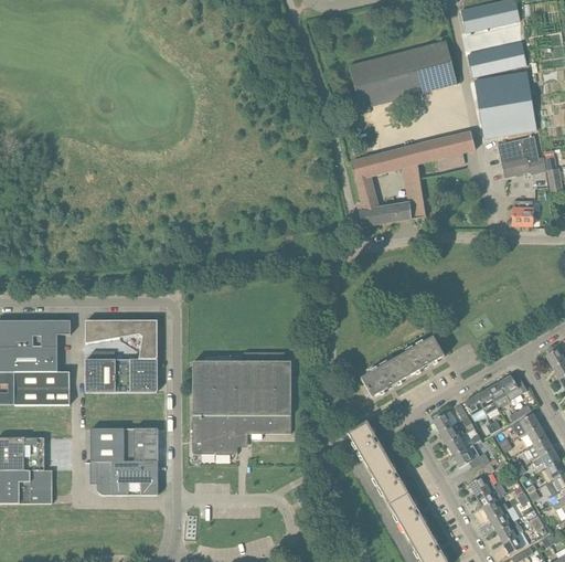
[(499,0),(460,9),(465,32),(520,20),(515,0),(499,0)]
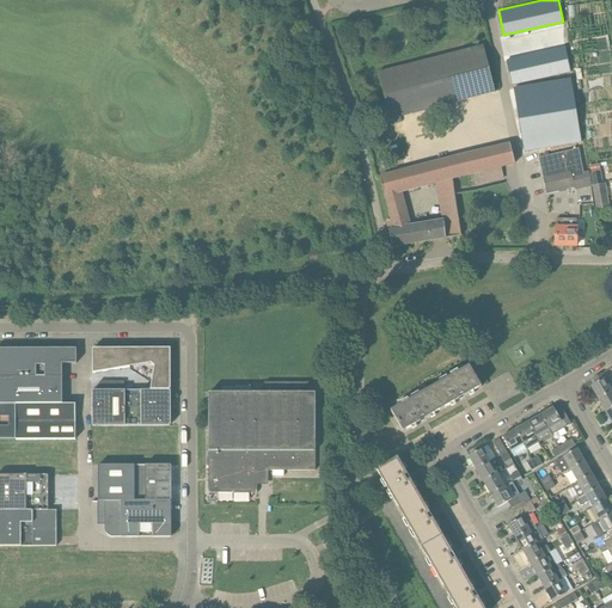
[(483,43),(378,71),(390,117),(495,90),(483,43)]
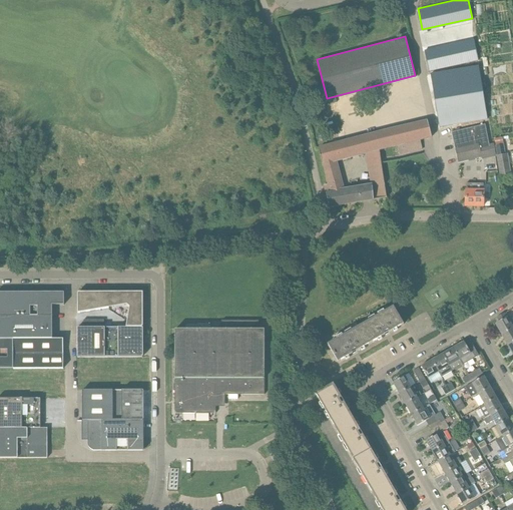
[(473,37),(423,48),(428,68),(478,57),(473,37)]
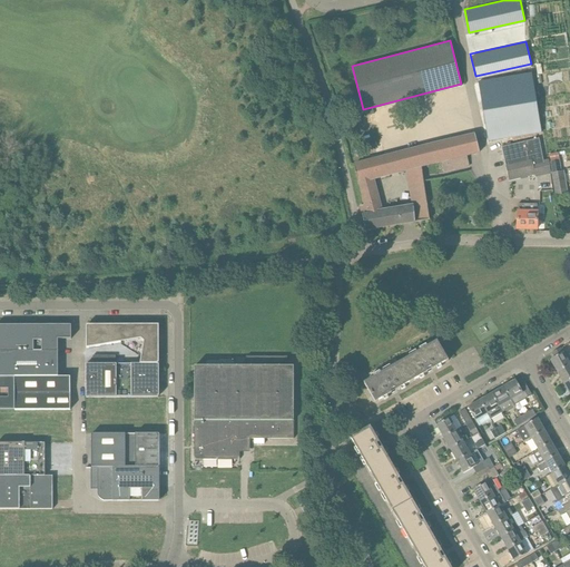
[(530,71),(474,85),(487,143),(542,130),(530,71)]
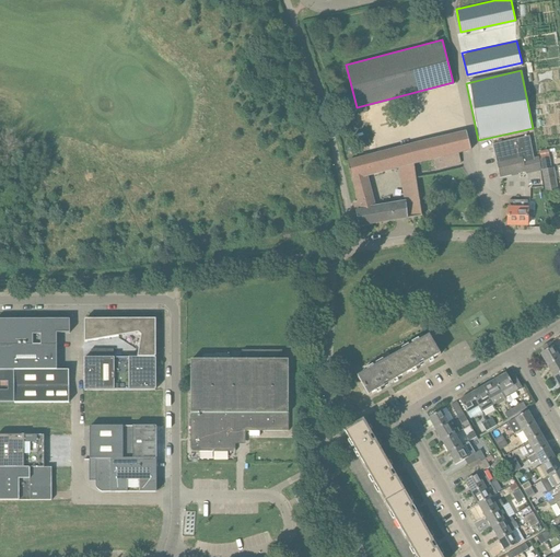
[(433,157),(435,167),(462,161),(458,150),(470,148),(466,129),(430,138),(348,160),(359,198),(353,199),(356,209),(357,209),(359,223),(396,218),(405,216),(407,216),(408,216),(422,213),(416,174),(413,162),(433,157)]
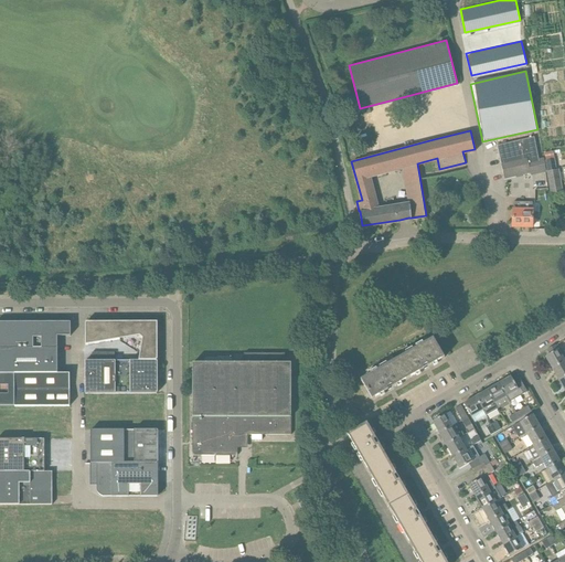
[(531,173),(542,171),(534,135),(497,144),(504,177),(530,171),(531,173)]
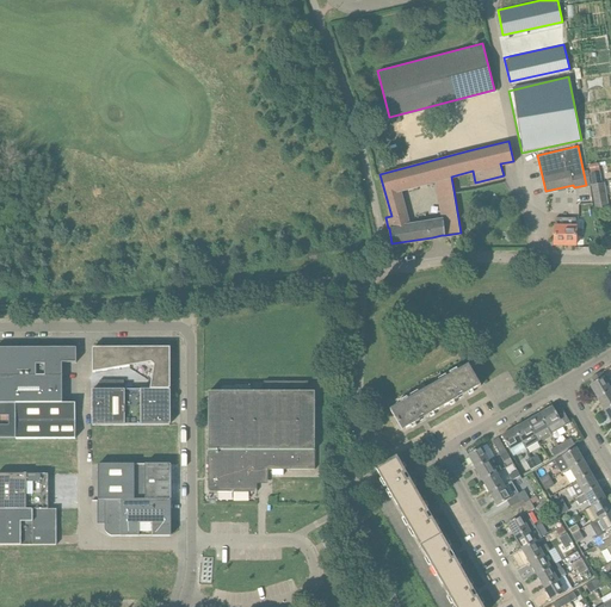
[(596,206),(606,204),(603,180),(602,180),(599,169),(590,171),(596,206)]
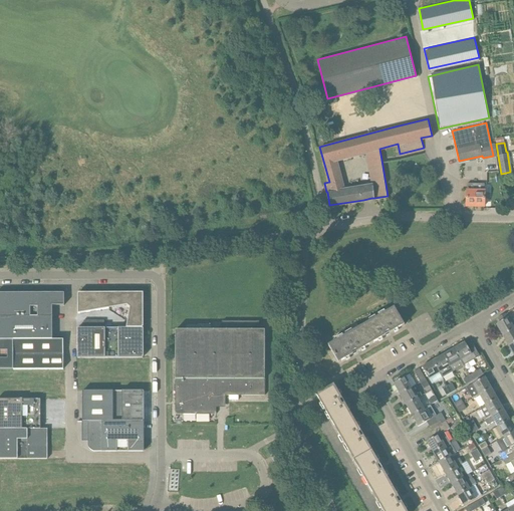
[(467,181),(467,187),(467,204),(484,205),(484,188),(484,182),(467,181)]
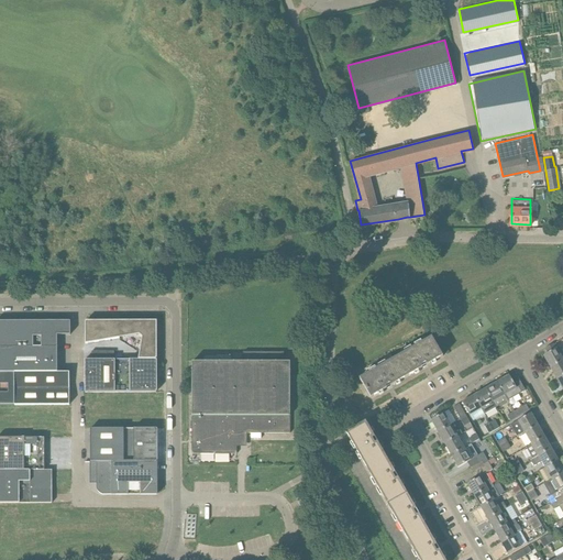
[(0,318),(0,346),(57,347),(57,332),(70,332),(70,320),(70,319),(40,319),(0,318)]
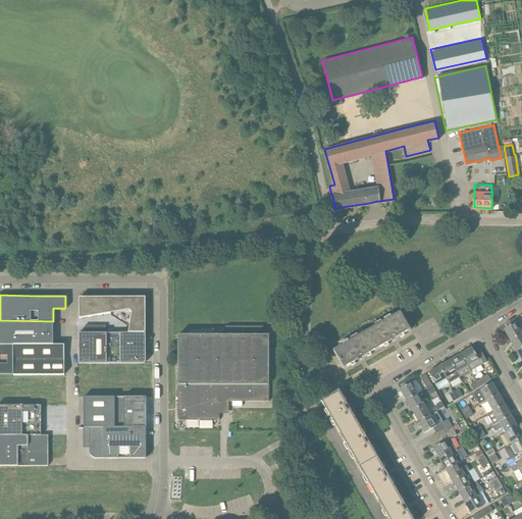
[(145,330),(146,330),(146,295),(145,295),(80,295),(80,296),(79,296),(79,316),(129,308),(132,310),(128,330),(145,330)]
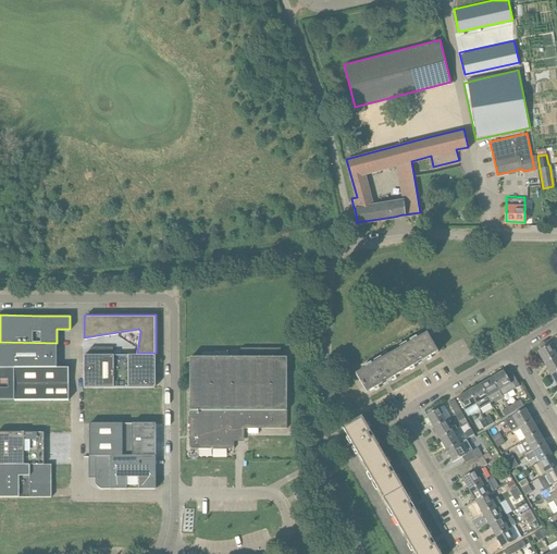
[(385,381),(403,370),(420,360),(438,351),(428,331),(392,352),(356,371),(367,391),(385,381)]
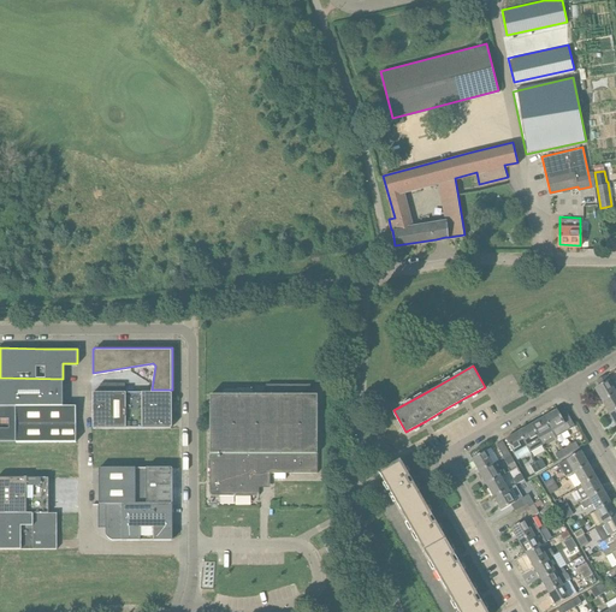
[(0,404),(63,404),(63,379),(0,378),(0,404)]
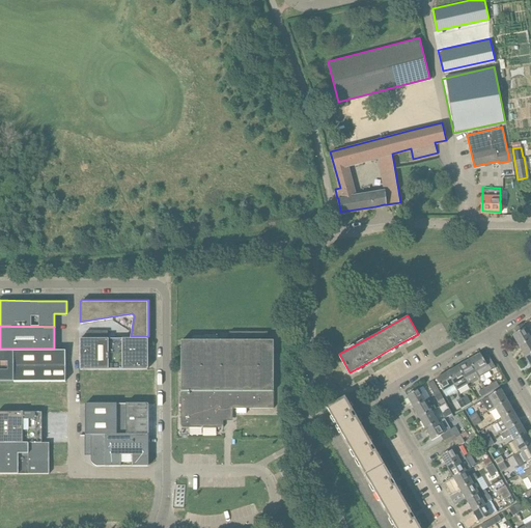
[(519,344),(530,336),(525,326),(512,333),(519,344)]
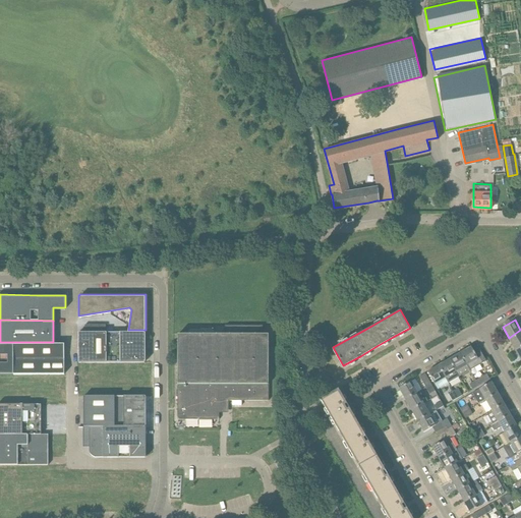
[(177,417),(219,417),(219,407),(228,407),(228,398),(269,398),(269,333),(263,333),(263,324),(225,324),(225,333),(177,332),(177,417)]
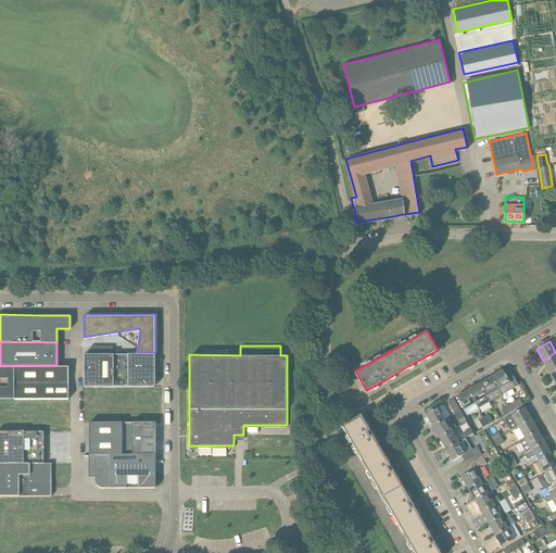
[(154,385),(155,384),(155,353),(154,353),(154,352),(137,352),(84,353),(84,385),(100,385),(140,385),(151,385),(154,385)]
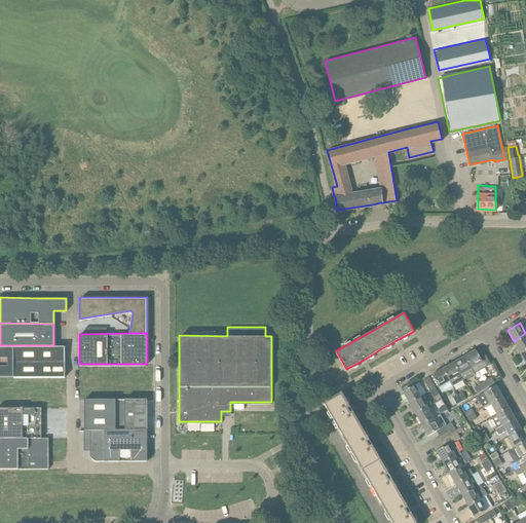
[(520,351),(525,348),(525,333),(514,341),(520,351)]
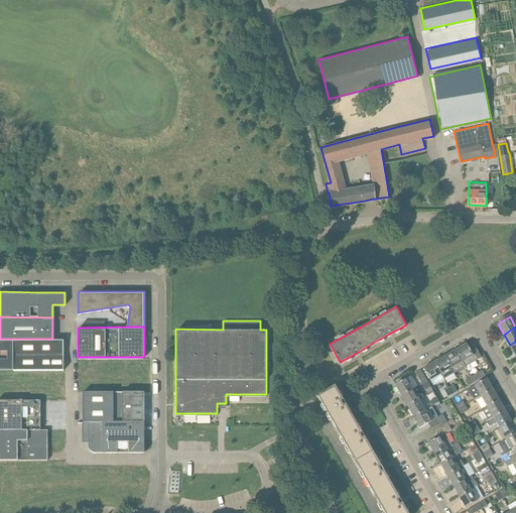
[(63,339),(52,339),(0,339),(0,368),(63,369),(63,353),(63,339)]
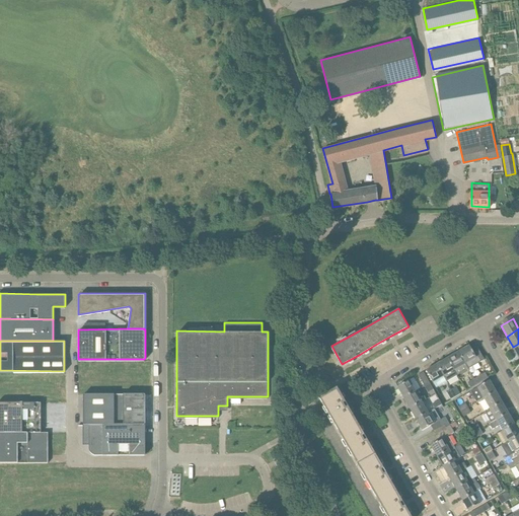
[(468,367),(485,358),(477,346),(472,349),(469,344),(458,350),(465,362),(468,367)]
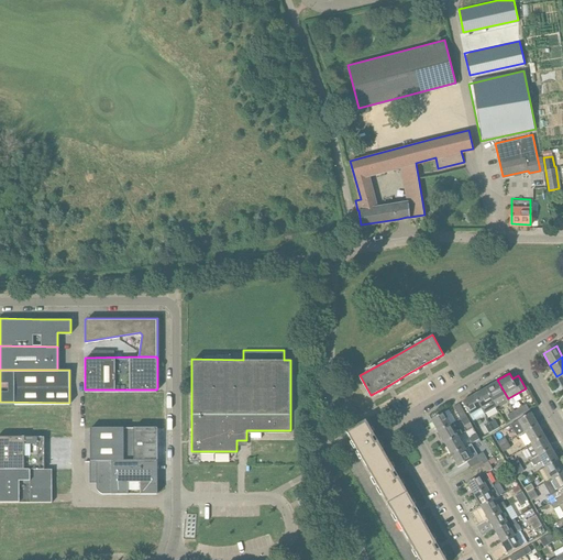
[(493,399),(505,393),(497,380),(485,386),(493,399)]
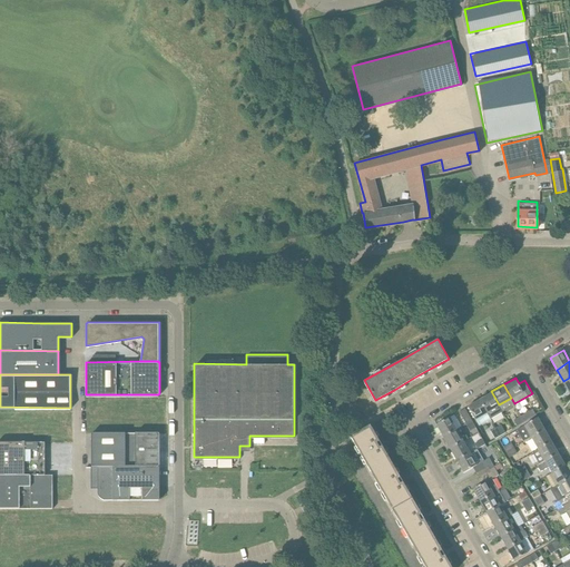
[(480,398),(487,411),(490,417),(502,410),(499,404),(491,391),(480,398)]
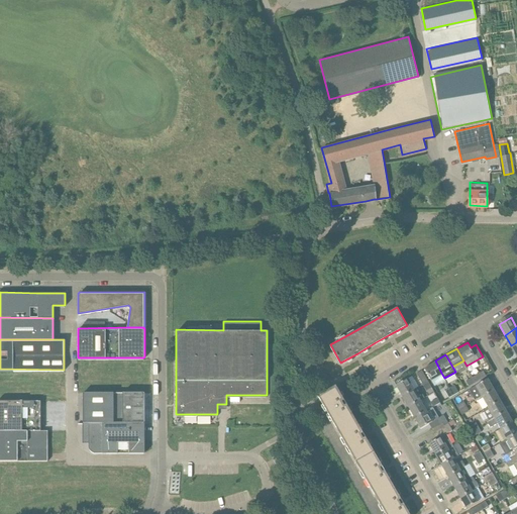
[(431,379),(441,373),(435,361),(424,367),(431,379)]
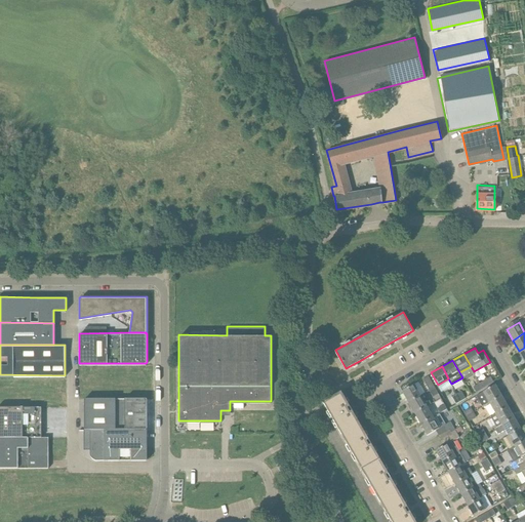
[(429,388),(435,386),(428,374),(422,377),(429,388)]
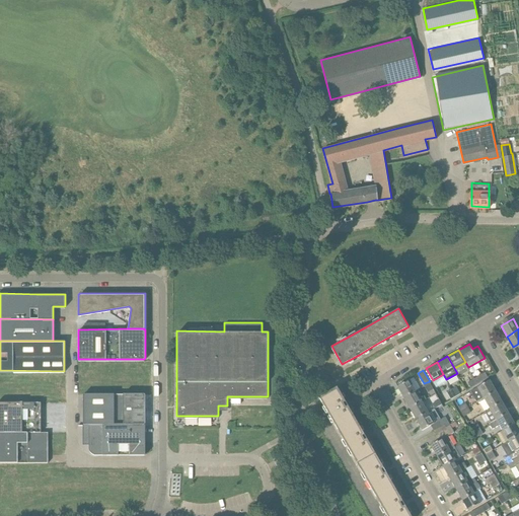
[(473,377),(476,382),(488,376),(485,371),(473,377)]
